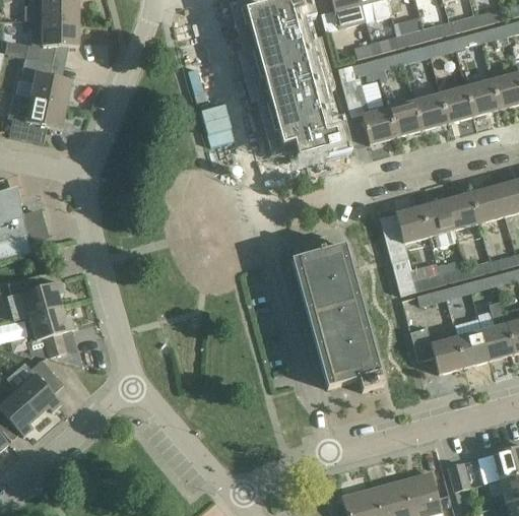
[(40,20),(77,20),(77,0),(29,0),(28,20),(40,20)]
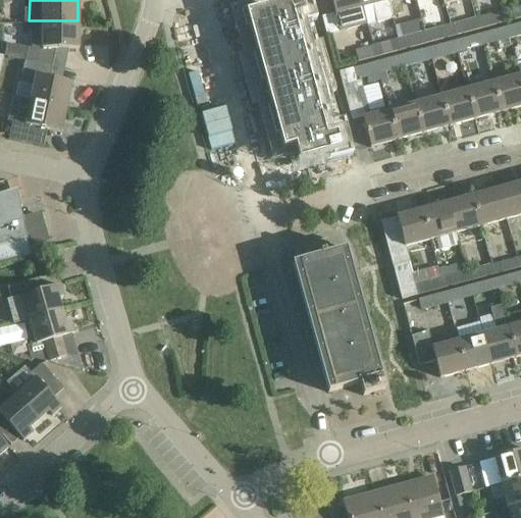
[(330,0),(334,11),(323,15),(327,34),(366,22),(362,6),(360,0),(330,0)]
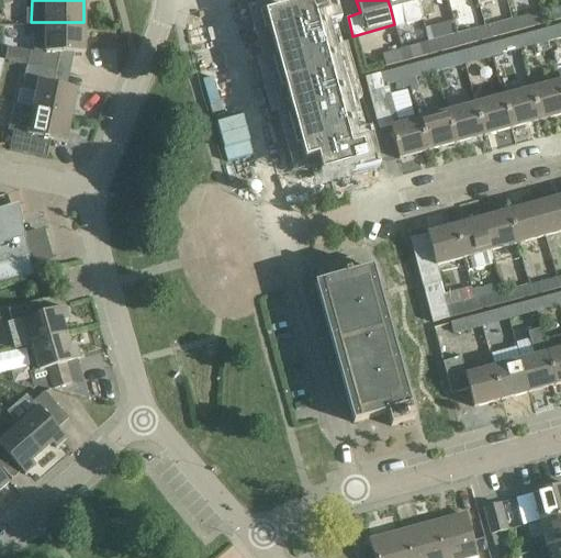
[(423,18),(417,0),(388,0),(390,7),(402,3),(406,22),(423,18)]
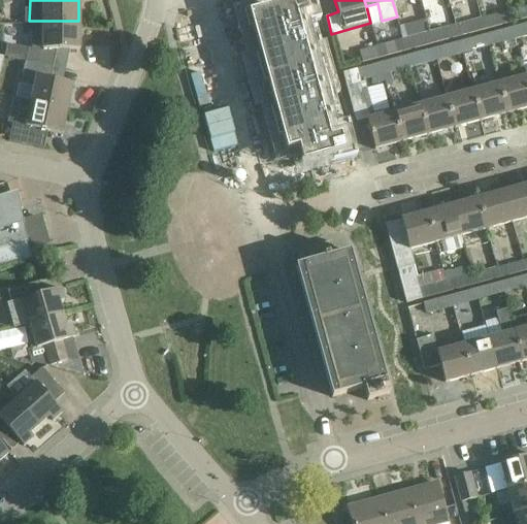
[(392,0),(397,17),(398,15),(397,12),(407,9),(404,0),(392,0)]
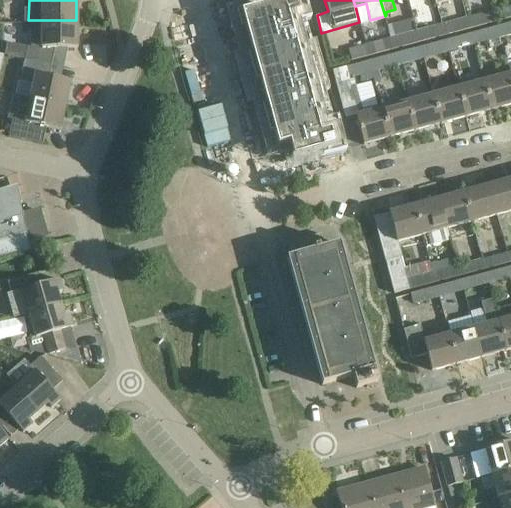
[(510,2),(502,5),(504,16),(510,14),(510,2)]
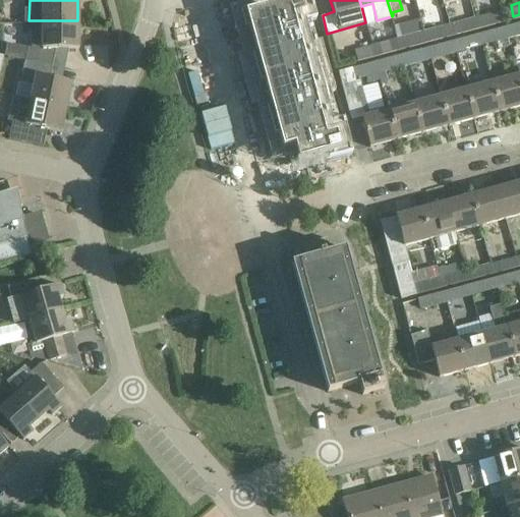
[(285,3),(242,13),(274,152),(284,150),(287,165),(327,156),(323,137),(316,138),(285,3)]
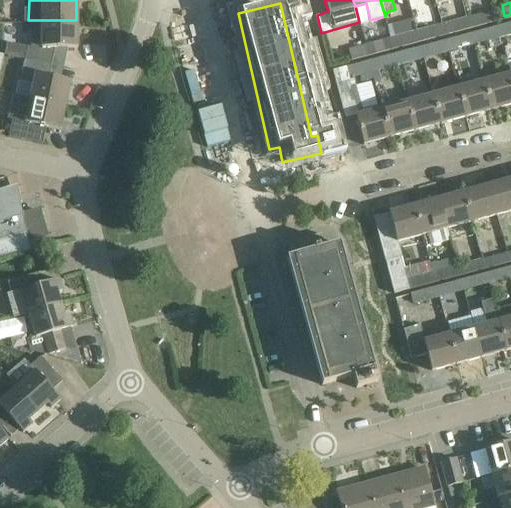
[(466,15),(469,25),(495,18),(492,7),(466,15)]
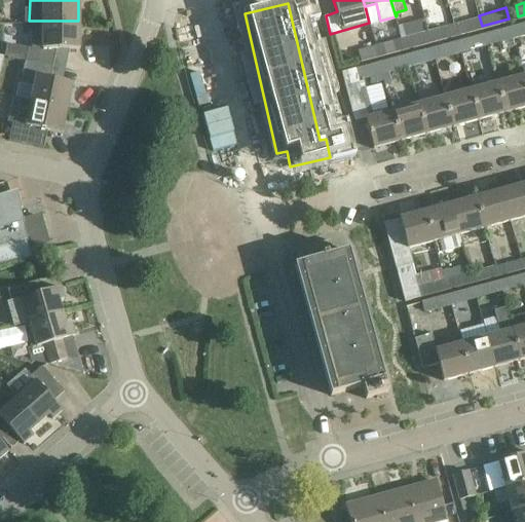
[(453,22),(456,33),(482,26),(479,15),(453,22)]
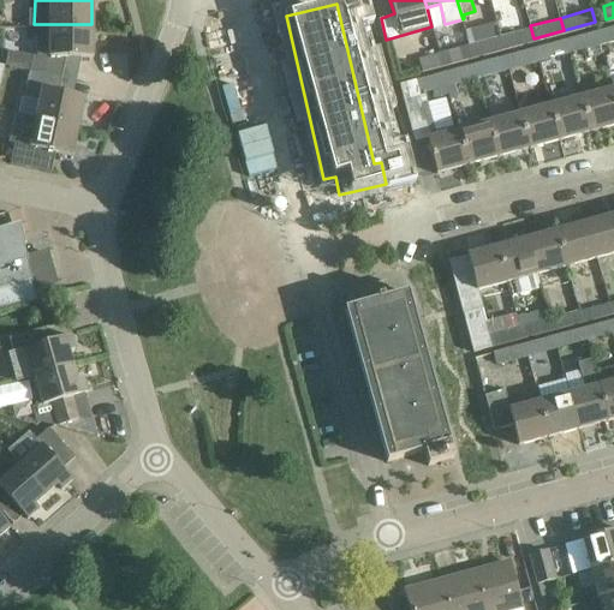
[(31,69),(60,75),(65,57),(91,57),(91,24),(47,24),(47,43),(34,43),(34,53),(31,69)]
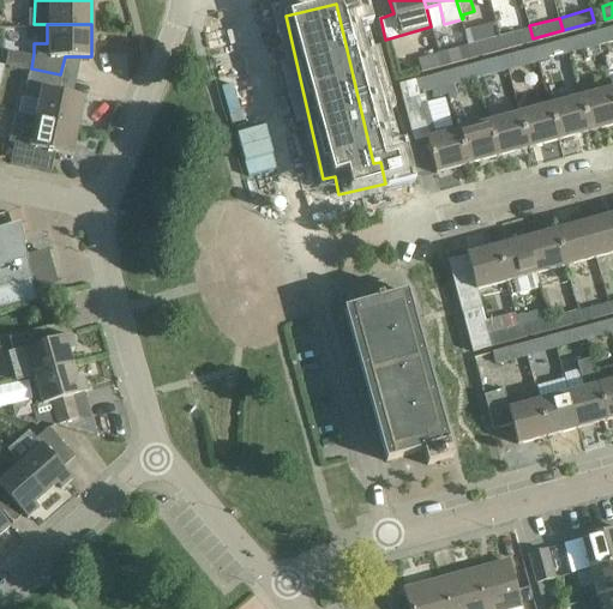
[(612,24),(595,29),(599,42),(612,37),(612,24)]
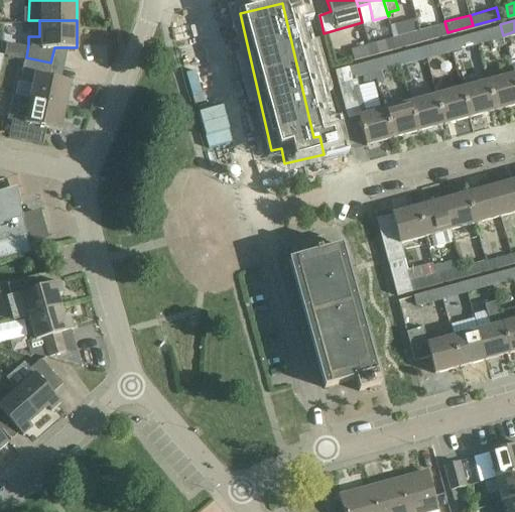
[(447,32),(444,21),(418,28),(421,39),(447,32)]
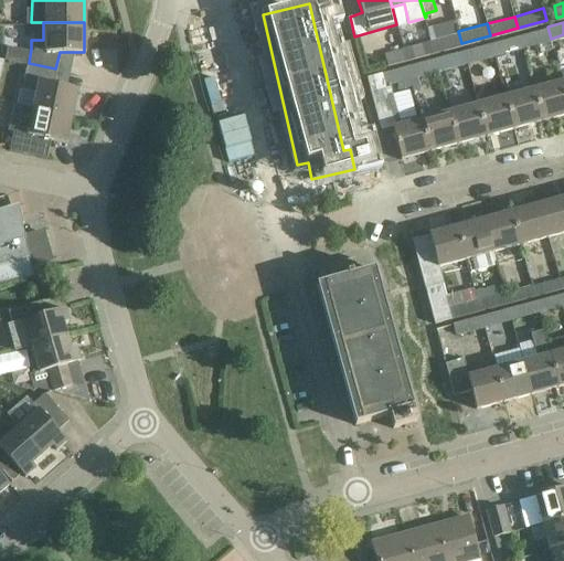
[(551,39),(547,27),(520,34),(523,46),(551,39)]
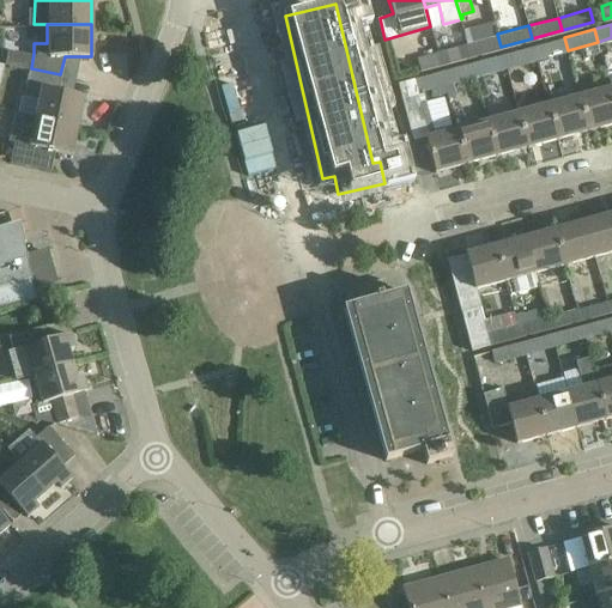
[(467,42),(471,55),(501,47),(497,34),(467,42)]
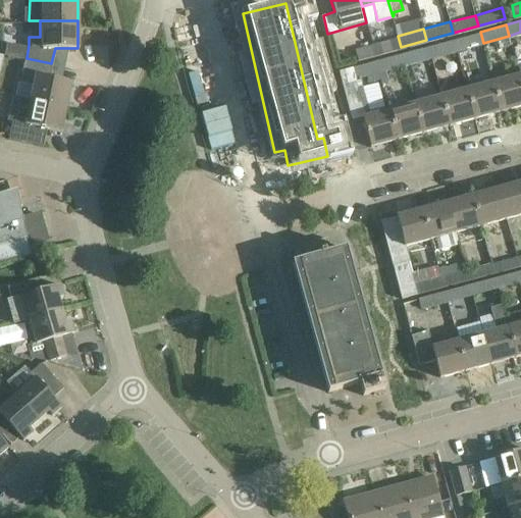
[(483,43),(480,32),(454,39),(457,49),(483,43)]
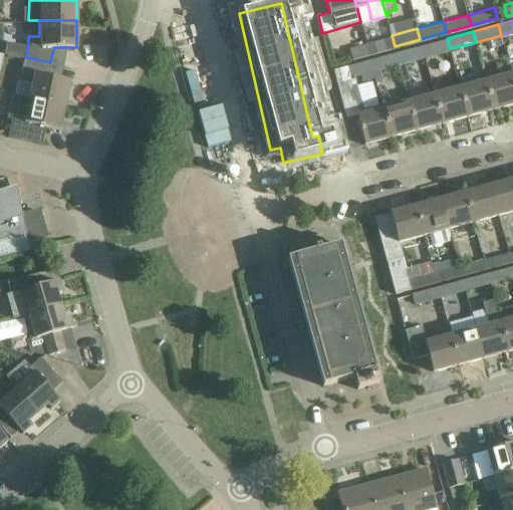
[(366,42),(369,53),(395,46),(392,35),(366,42)]
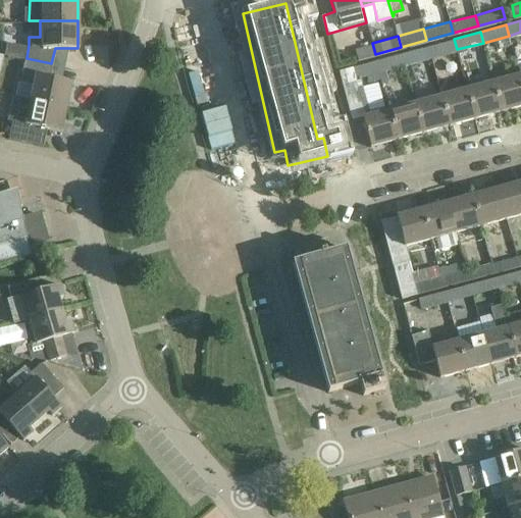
[(457,49),(454,39),(428,46),(431,56),(457,49)]
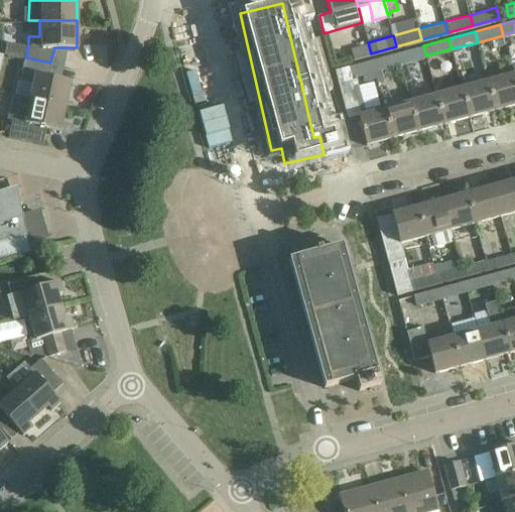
[(371,53),(368,42),(352,46),(355,57),(371,53)]
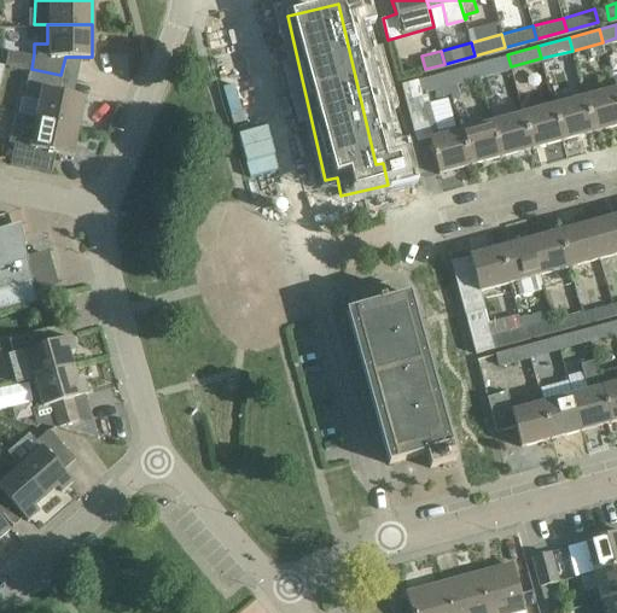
[(511,66),(507,54),(476,63),(479,75),(511,66)]
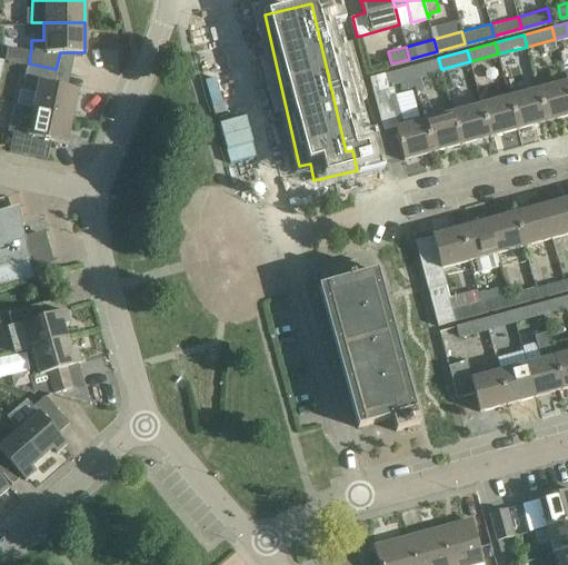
[(438,58),(410,65),(414,77),(441,69),(438,58)]
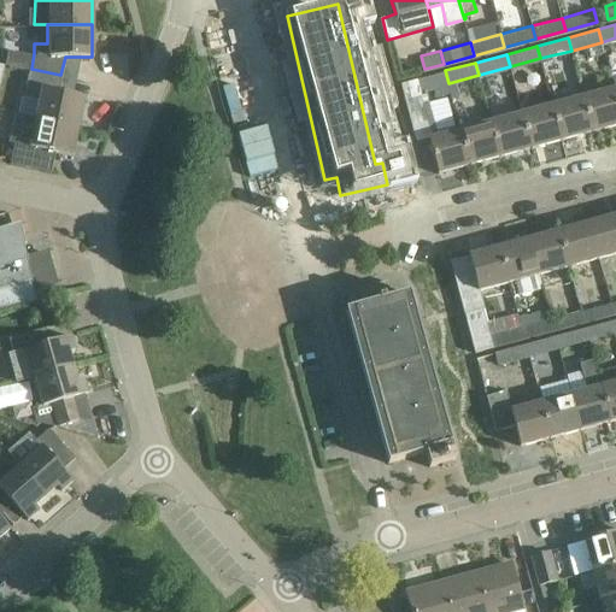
[(58,90),(60,75),(31,69),(25,95),(41,98),(37,115),(77,123),(83,96),(58,90)]
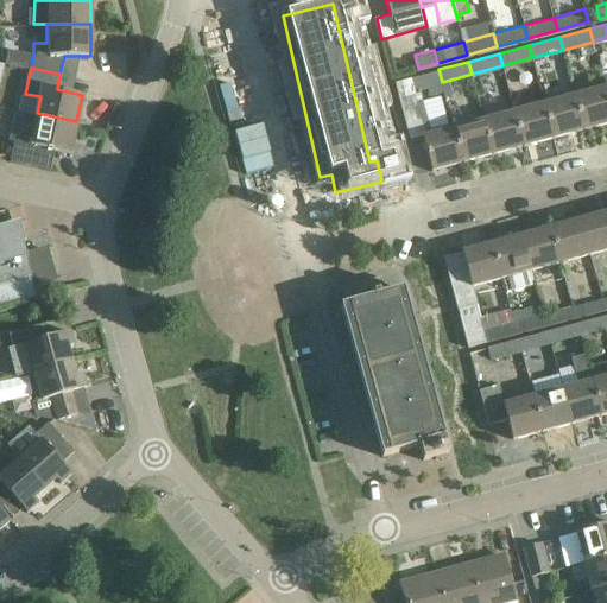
[(442,82),(438,69),(397,81),(412,137),(422,134),(427,133),(425,129),(430,128),(421,93),(415,94),(413,89),(434,84),(435,91),(444,89),(442,82)]
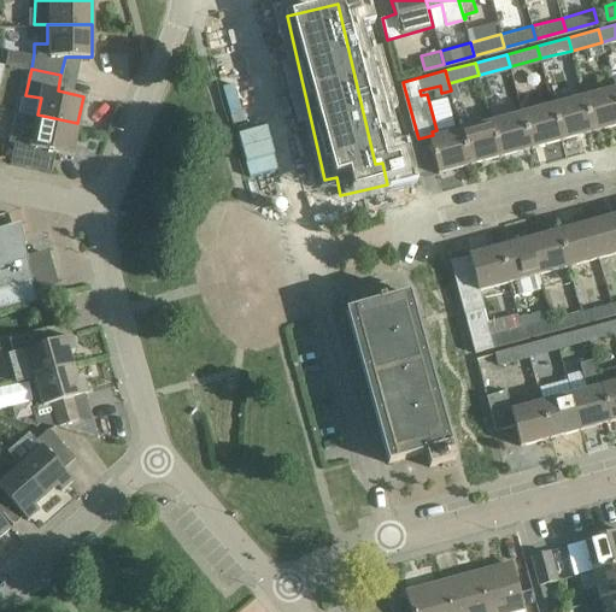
[(615,92),(614,86),(584,94),(593,130),(615,123),(615,92)]
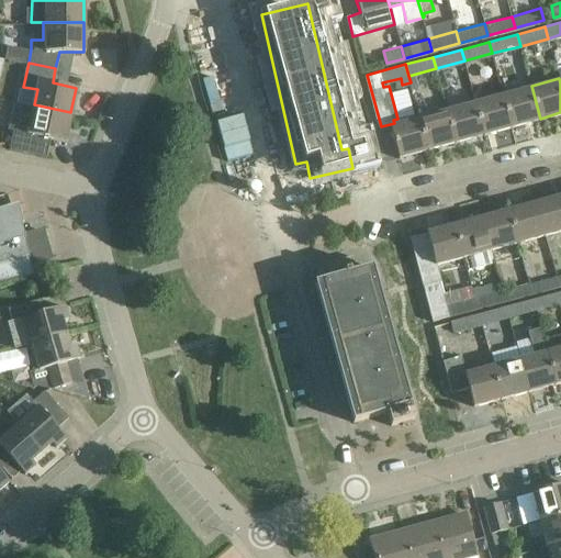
[(531,86),(503,93),(512,126),(540,119),(531,86)]
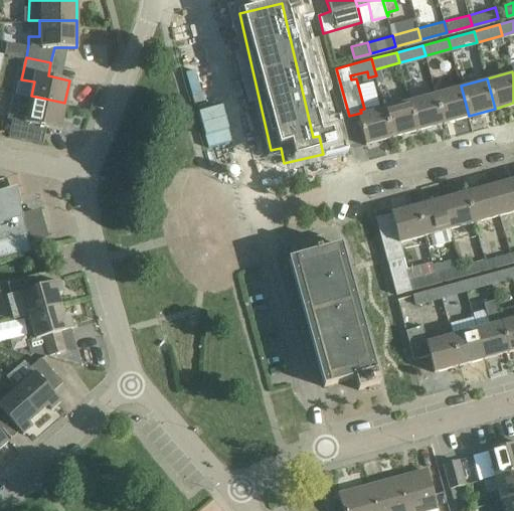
[(461,86),(436,93),(444,122),(469,116),(461,86)]
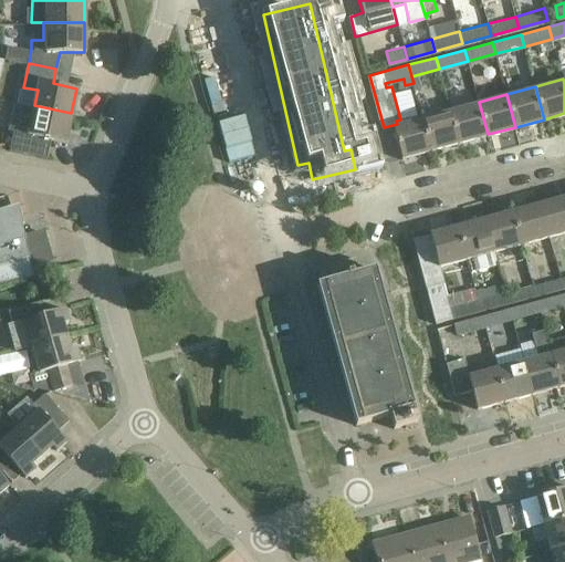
[(65,143),(71,113),(34,105),(14,102),(14,103),(25,105),(21,129),(14,128),(10,149),(40,155),(43,138),(65,143)]
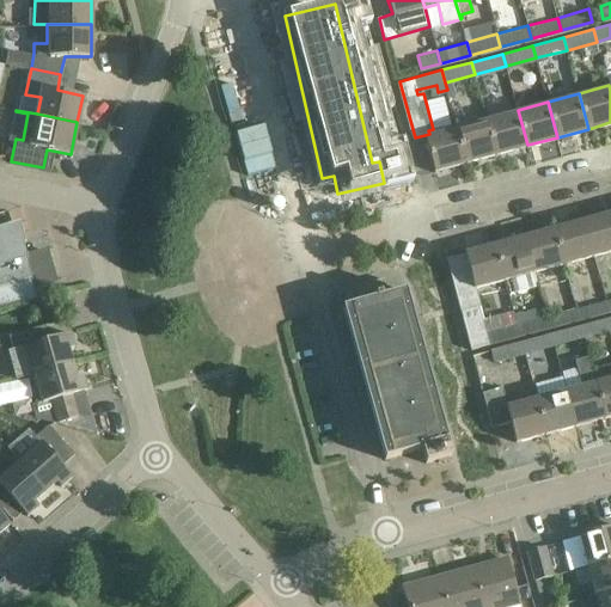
[(518,110),(487,118),(496,153),(527,145),(518,110)]
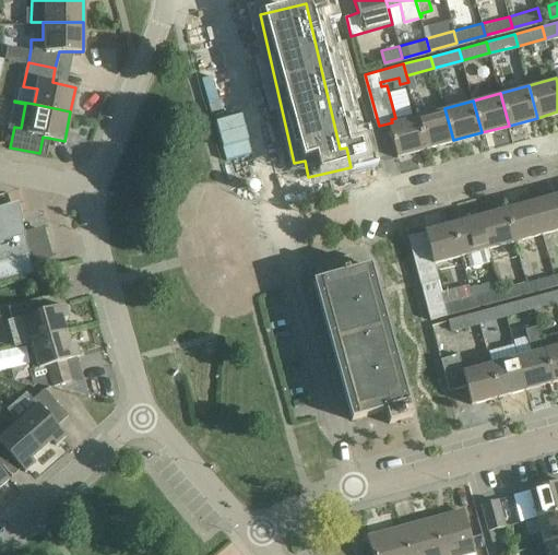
[(444,108),(417,116),(426,148),(453,140),(444,108)]
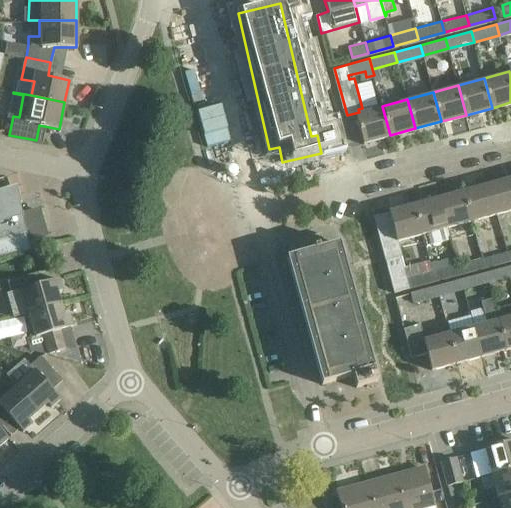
[(359,112),(355,113),(363,142),(390,135),(382,106),(359,112)]
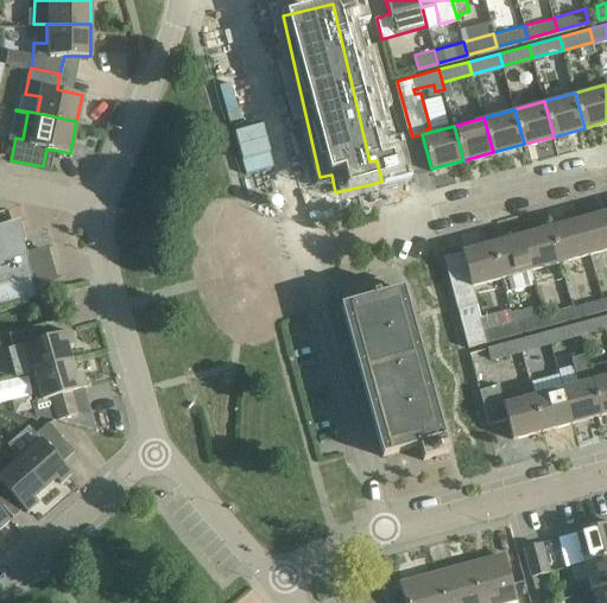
[(589,253),(606,248),(606,210),(580,219),(589,253)]
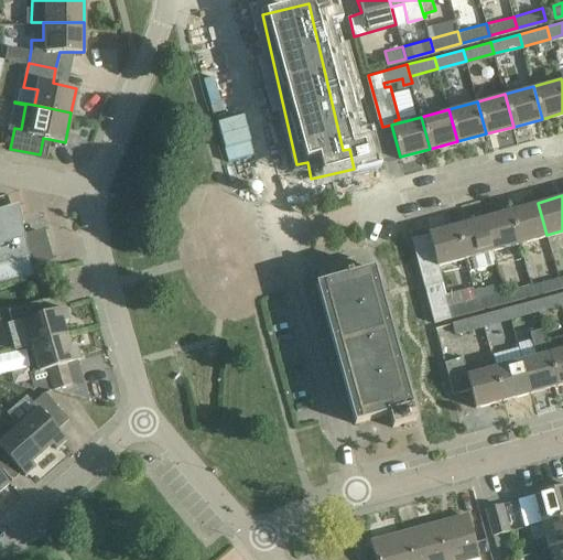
[(43,228),(25,234),(17,203),(0,207),(0,283),(35,275),(31,261),(51,256),(43,228)]
